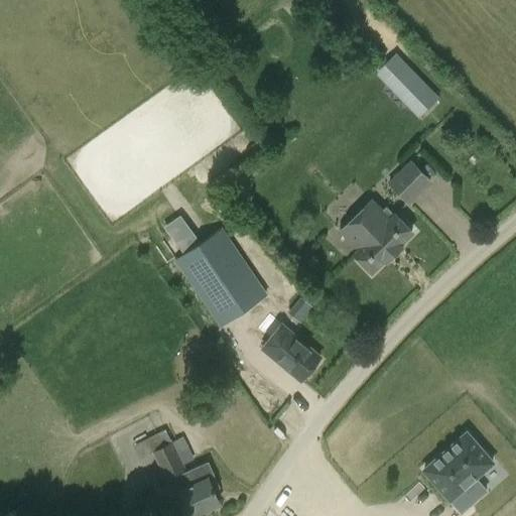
[(396,51),(375,73),(419,118),(440,97),(396,51)]
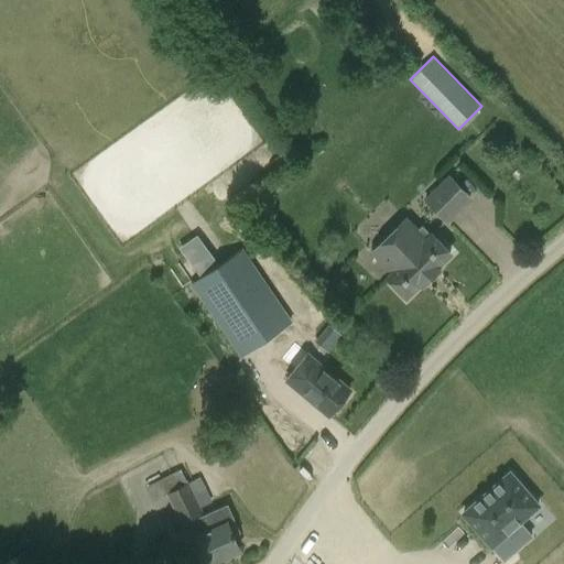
[(448,176),(425,199),(445,220),(469,196),(448,176)]
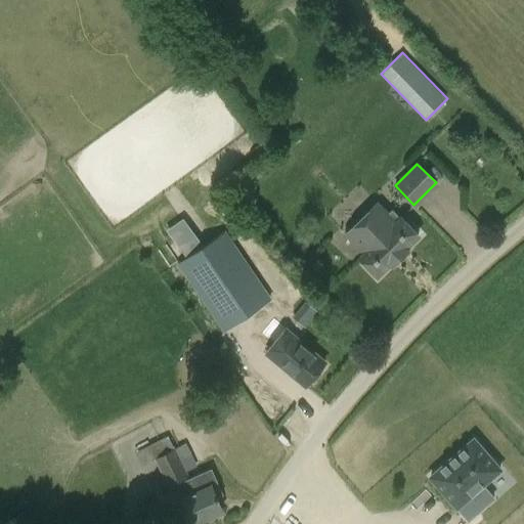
[(404,248),(418,234),(400,217),(392,209),(388,212),(378,203),(345,235),(363,254),(359,258),(377,275),(390,262),(392,263),(406,250),(404,248)]
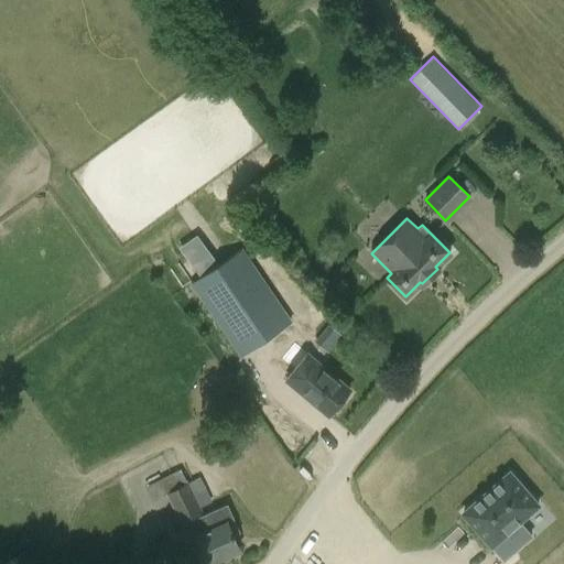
[(242,248),(191,284),(240,357),(291,323),(242,248)]
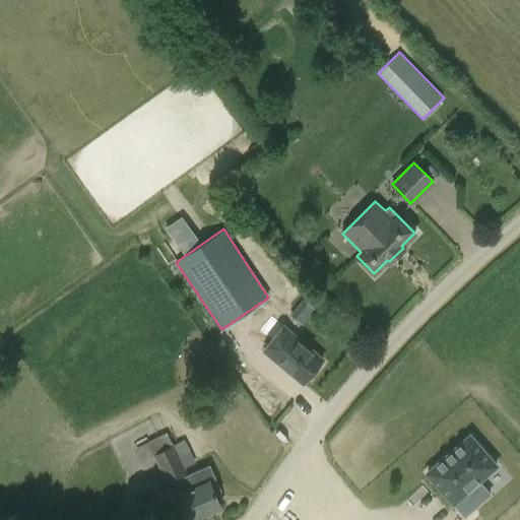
[(304,299),(290,313),(302,323),(315,308),(304,299)]
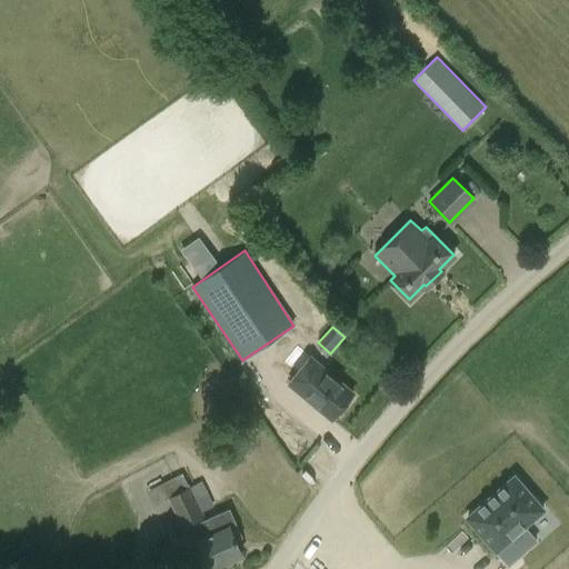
[(332,419),(353,393),(310,358),(289,383),(332,419)]
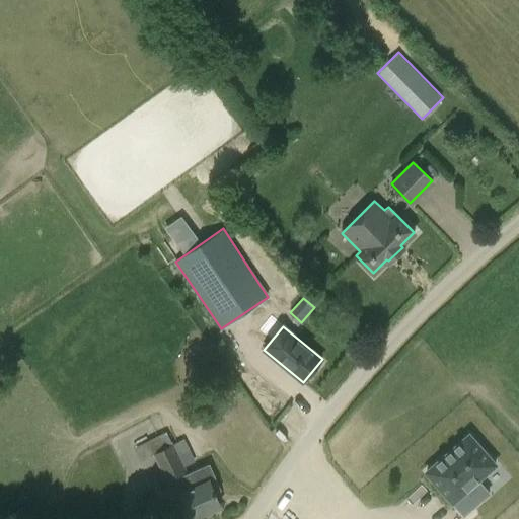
[(210,464),(199,468),(188,474),(184,467),(196,462),(183,439),(172,444),(166,432),(137,447),(141,458),(152,453),(167,486),(179,478),(184,491),(180,493),(191,518),(192,518),(220,508),(215,494),(221,491),(210,464)]
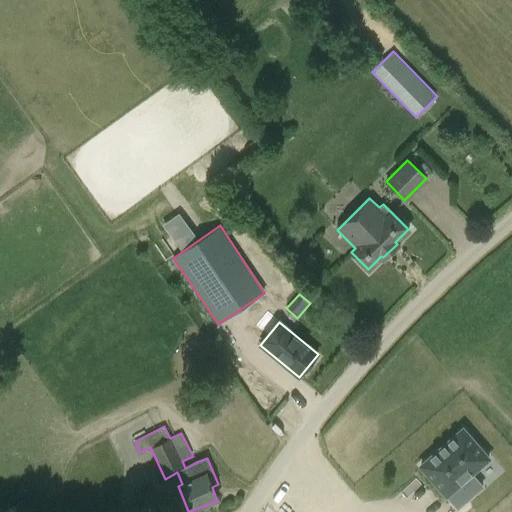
[(463,430),(420,466),(451,502),(460,494),(466,501),(482,487),(471,474),(488,459),(463,430)]
